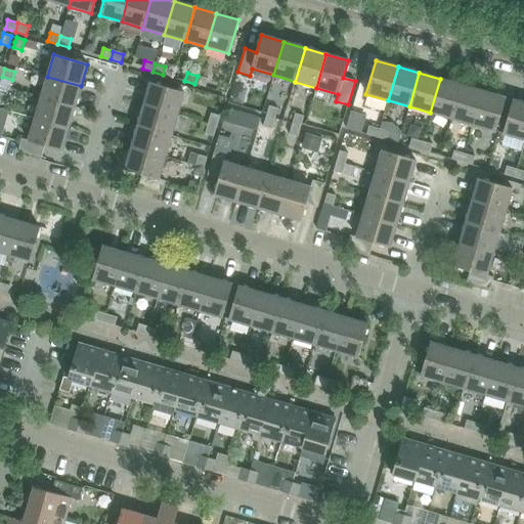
[(198,76),(194,84),(205,87),(208,79),(198,76)]
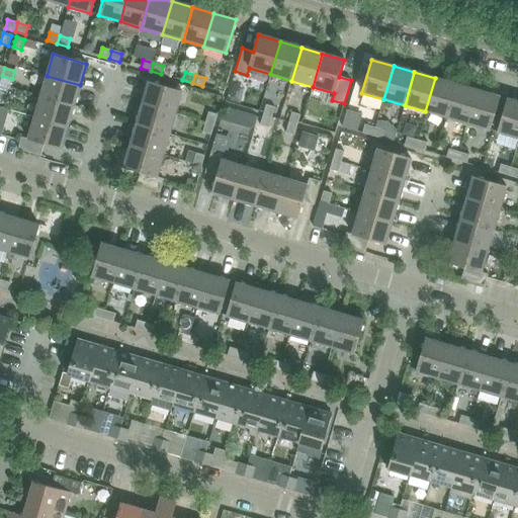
[(80,85),(47,76),(40,97),(74,106),(80,85)]
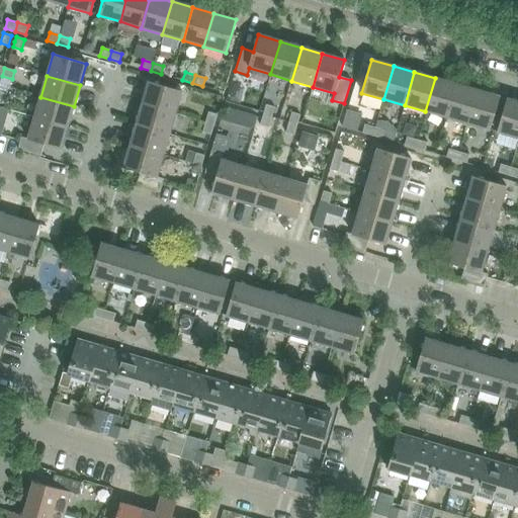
[(456,84),(435,78),(425,111),(446,117),(456,84)]
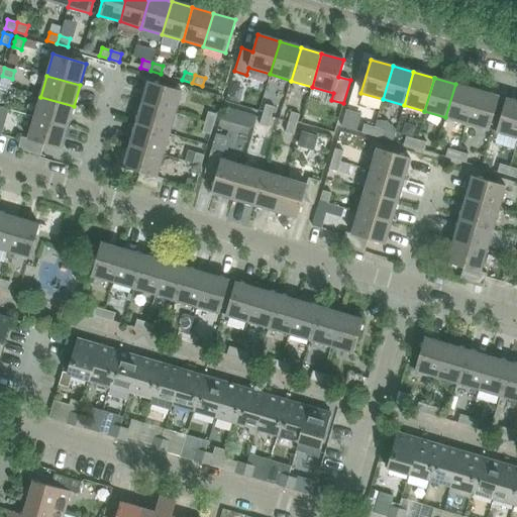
[(148,82),(141,103),(175,113),(182,92),(148,82)]
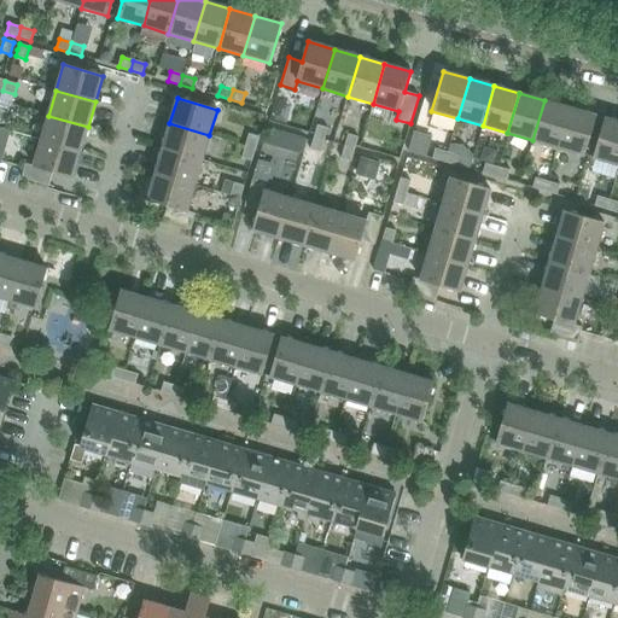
[(532,140),(558,147),(569,108),(544,100),(532,140)]
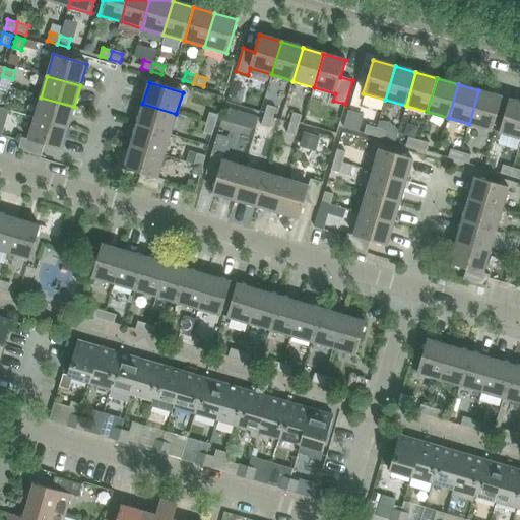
[(478,90),(469,124),(491,131),(501,98),(478,90)]
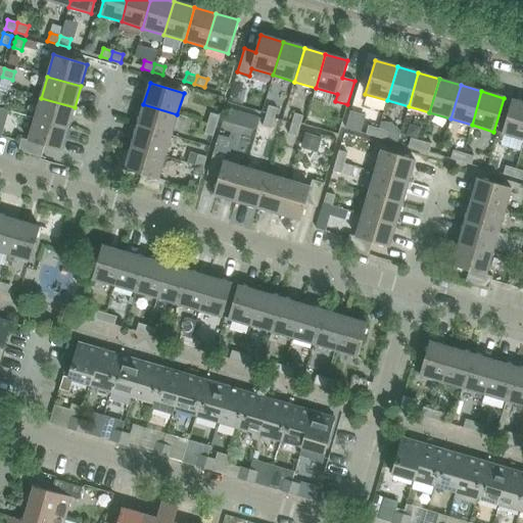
[(41,98),(35,119),(68,129),(75,107),(41,98)]
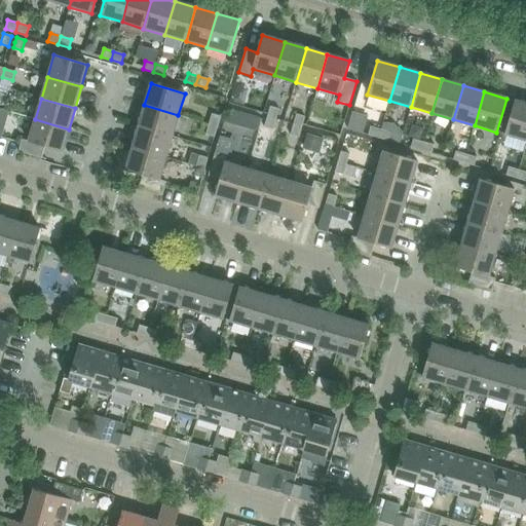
[(504,135),(525,141),(525,104),(515,101),(504,135)]
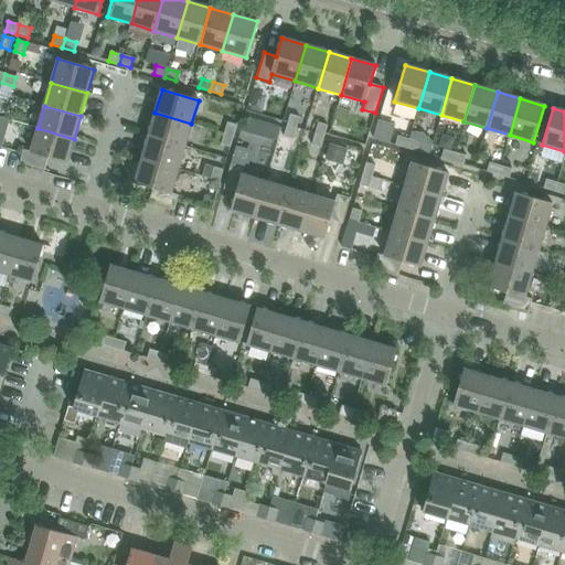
[(191,124),(155,113),(148,136),(184,147),(191,124)]
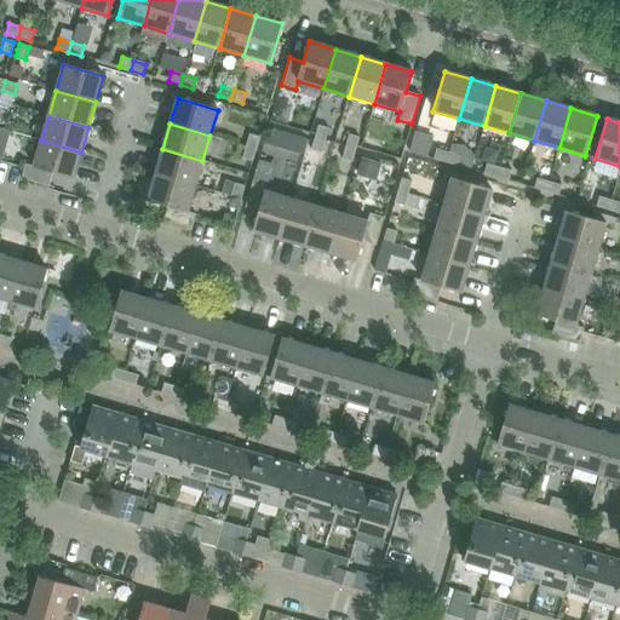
[(315,137),(326,141),(329,128),(319,126),(315,137)]
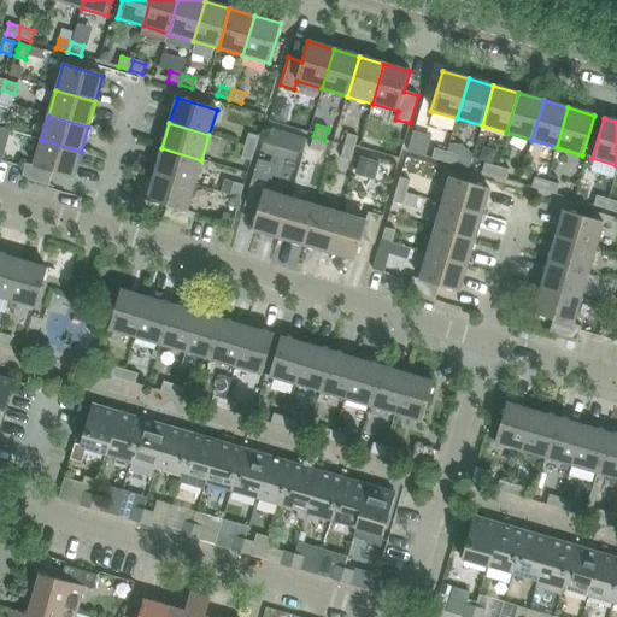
[(348,134),(345,146),(354,148),(358,137),(348,134)]
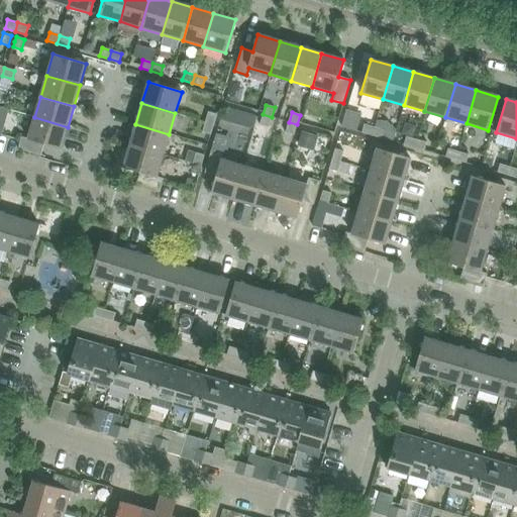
[(272,117),(263,114),(260,124),(269,127),(272,117)]
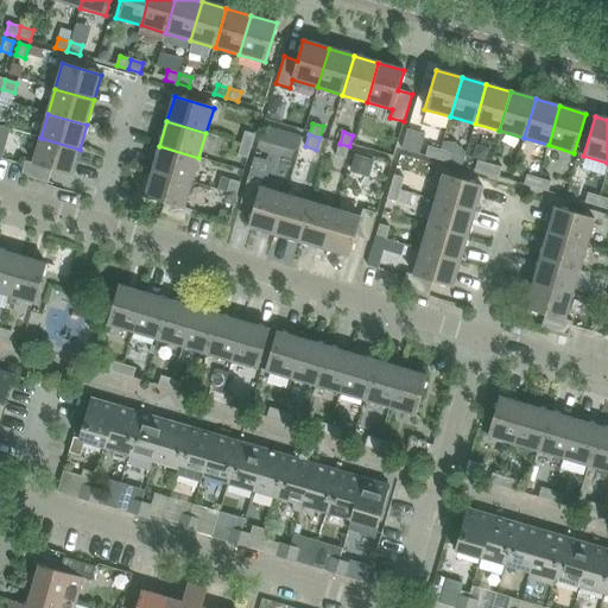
[(80,150),(40,138),(32,164),(25,162),(20,176),(48,183),(52,170),(71,176),(80,150)]
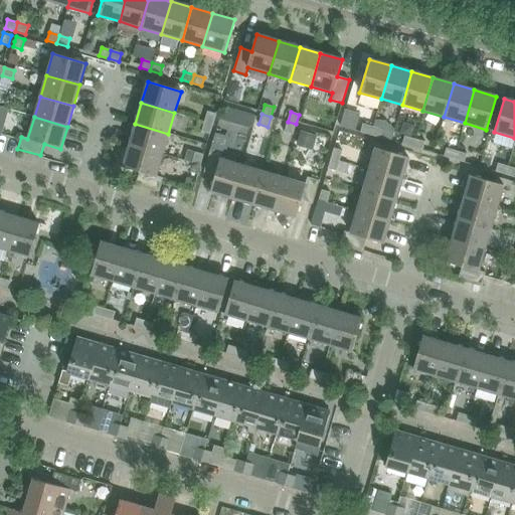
[(288,122),(285,132),(293,134),(296,124),(288,122)]
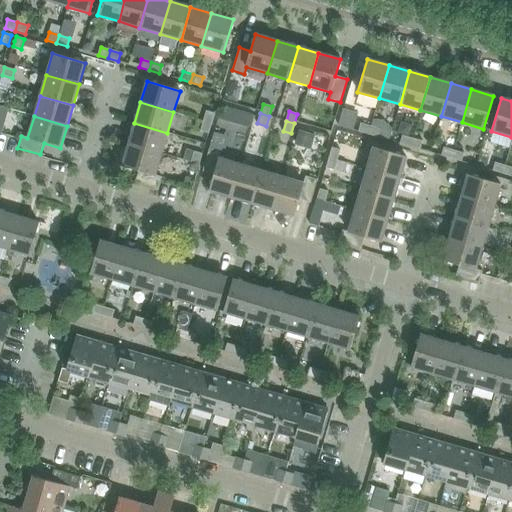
[(134,123),(128,144),(161,154),(167,133),(134,123)]
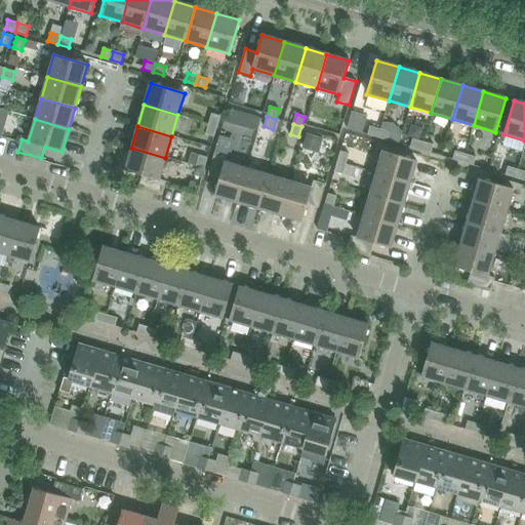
[(367,135),(377,138),(379,129),(369,126),(367,135)]
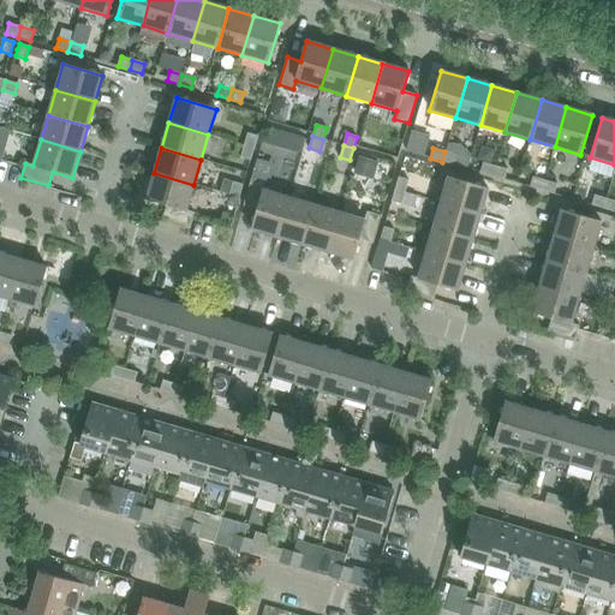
[(445,151),(442,162),(454,166),(457,155),(445,151)]
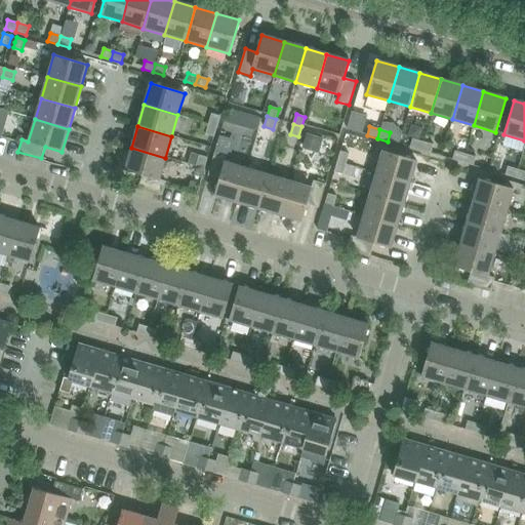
[(409,148),(419,151),(422,142),(411,138),(409,148)]
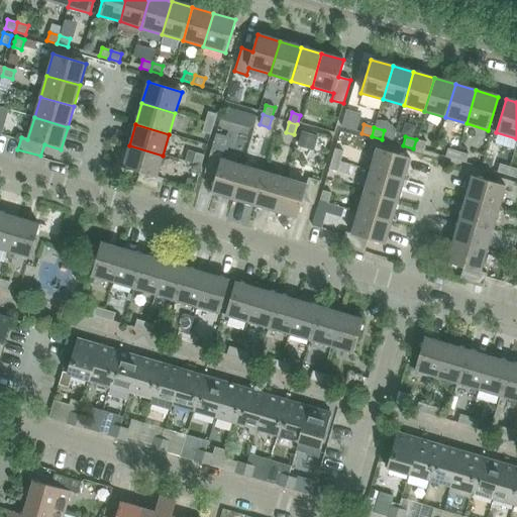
[(416,139),(413,148),(423,151),(426,142),(416,139)]
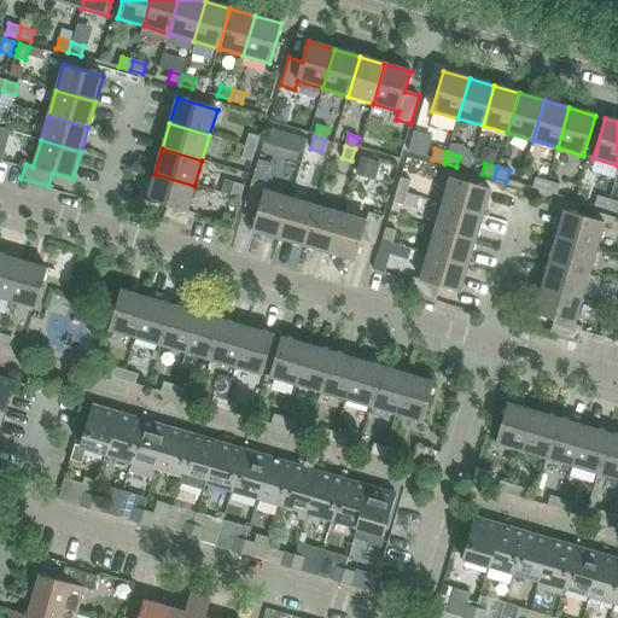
[(194,186),(155,174),(147,200),(167,207),(163,220),(191,228),(194,214),(187,211),(194,186)]
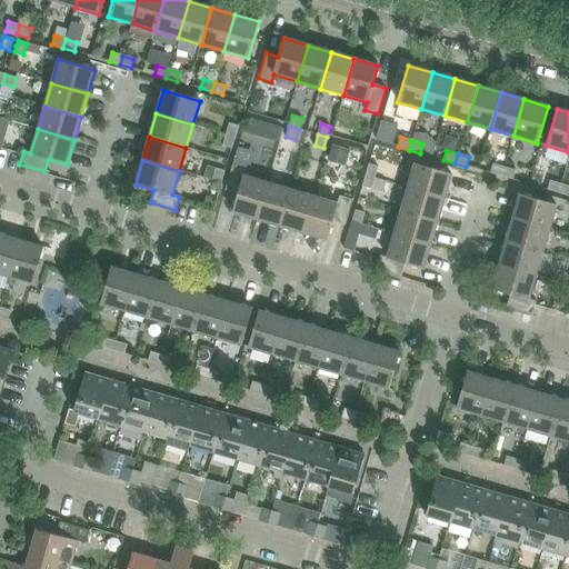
[(366,175),(375,178),(378,166),(369,162),(366,175)]
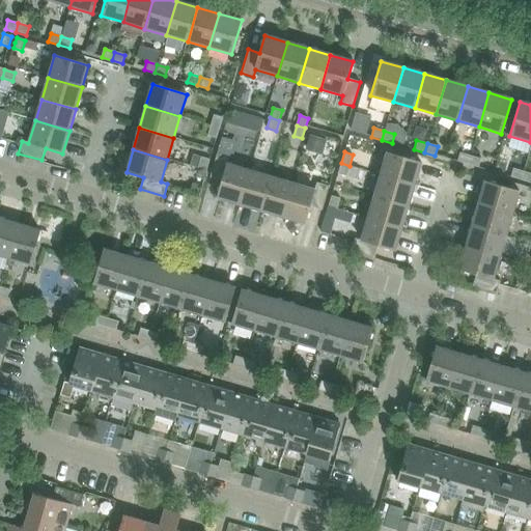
[(387,152),(380,175),(414,186),(421,163),(387,152)]
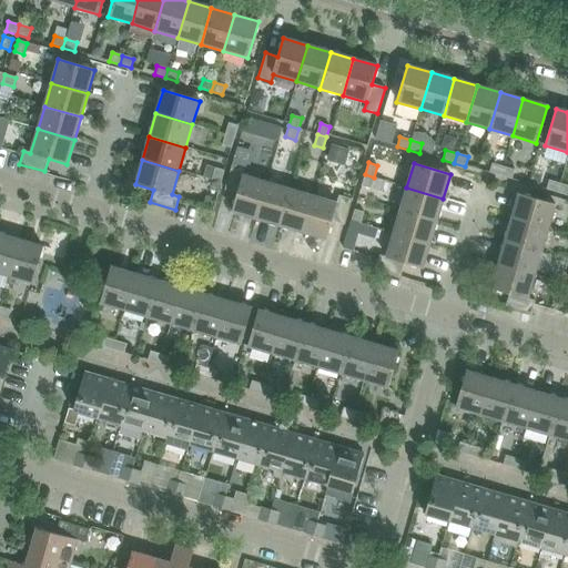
[(488,173),(500,176),(503,166),(492,163),(488,173)]
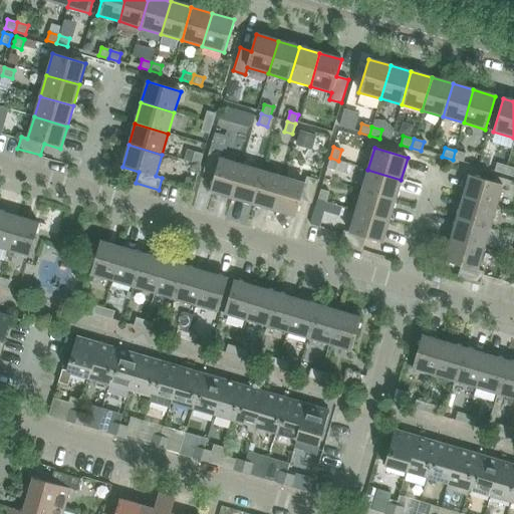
[(210,192),(232,199),(241,166),(220,159),(222,153),(210,149),(203,172),(215,176),(210,192)]
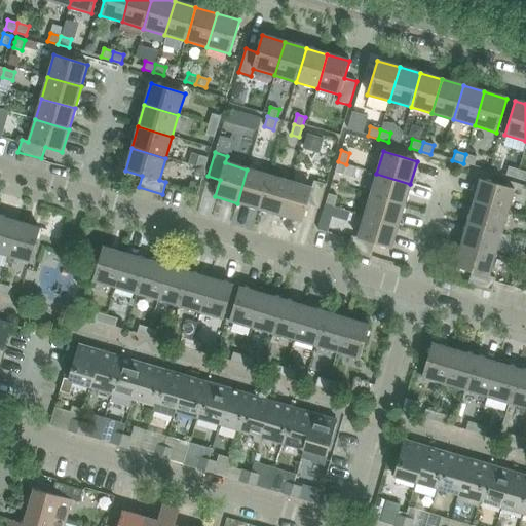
[(465,154),(463,163),(474,166),(476,157),(465,154)]
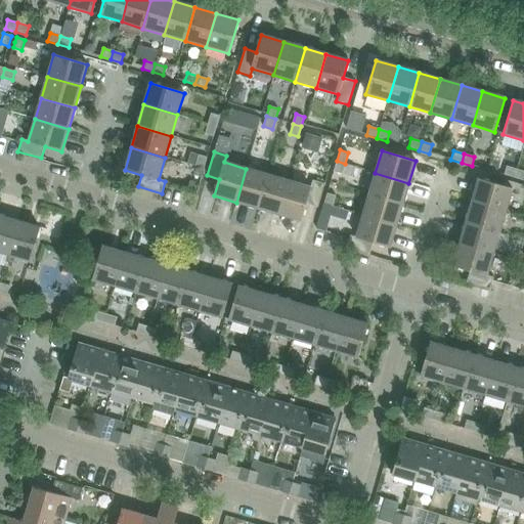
[(345,164),(337,161),(333,172),(342,174),(345,164)]
